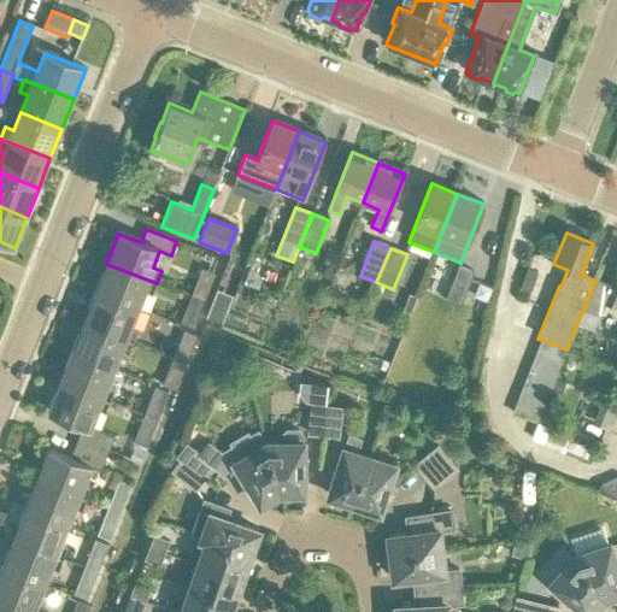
[(106,264),(95,293),(136,310),(144,292),(152,295),(157,283),(106,264)]
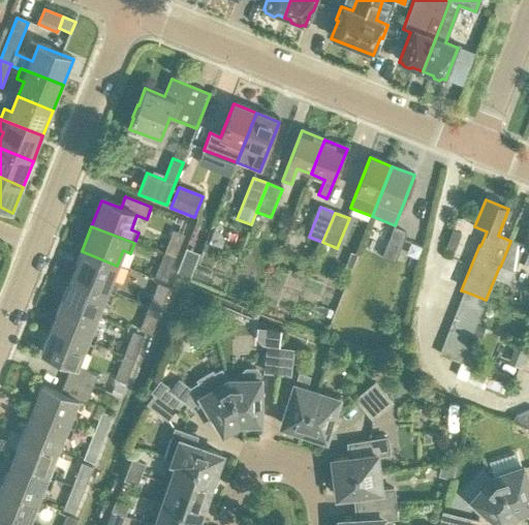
[(381,258),(395,264),(406,235),(393,229),(381,258)]
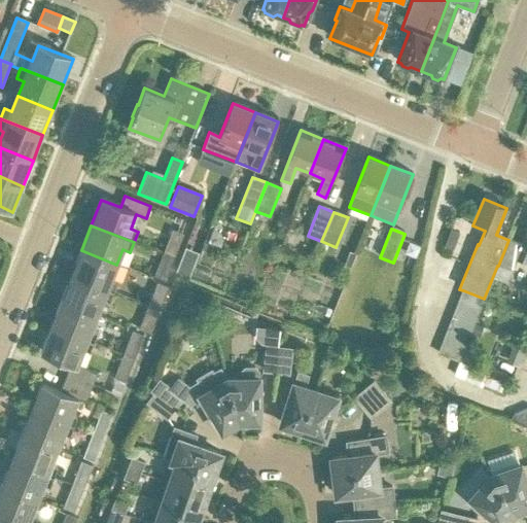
[(526,230),(521,245),(508,240),(498,266),(513,271),(517,260),(526,265),(526,264),(526,230)]
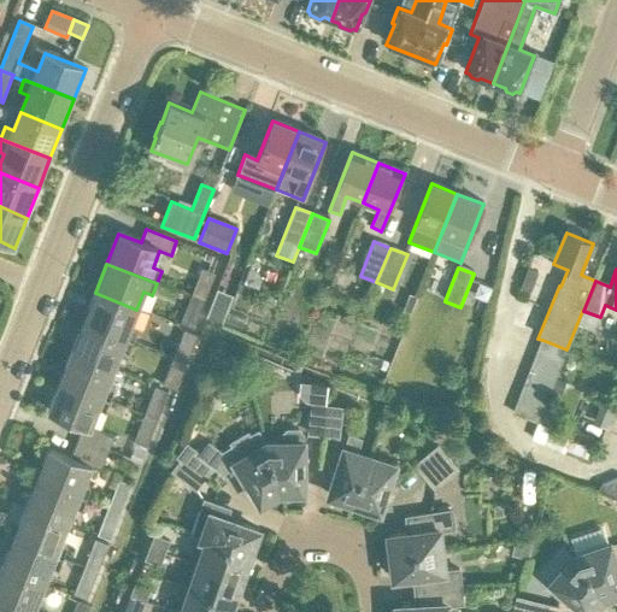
[(203,270),(192,296),(204,302),(215,275),(203,270)]
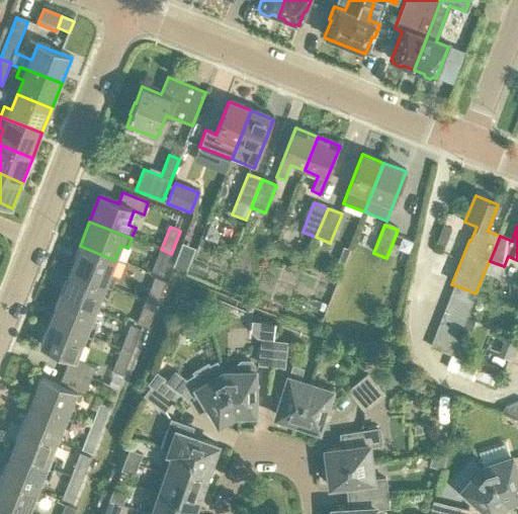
[(437,243),(445,247),(451,231),(443,228),(437,243)]
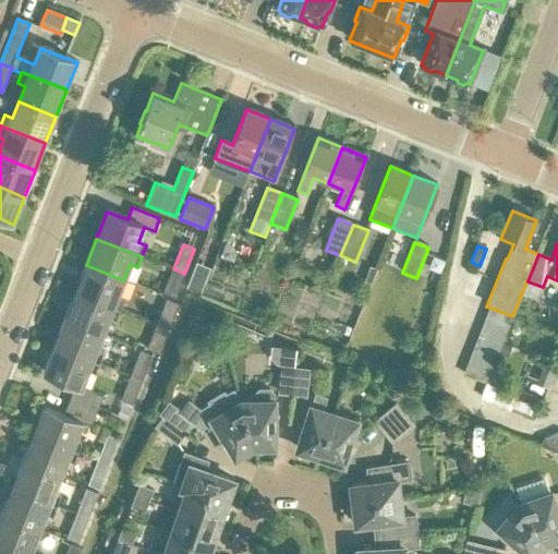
[(86,265),(75,292),(120,310),(124,299),(117,296),(123,280),(86,265)]
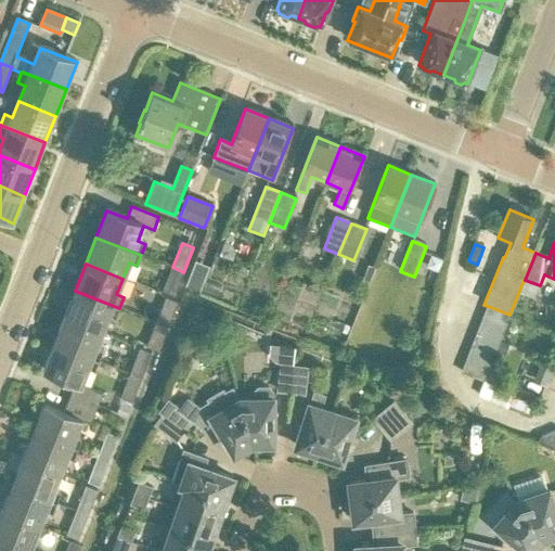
[(183,272),(172,267),(163,292),(175,296),(183,272)]
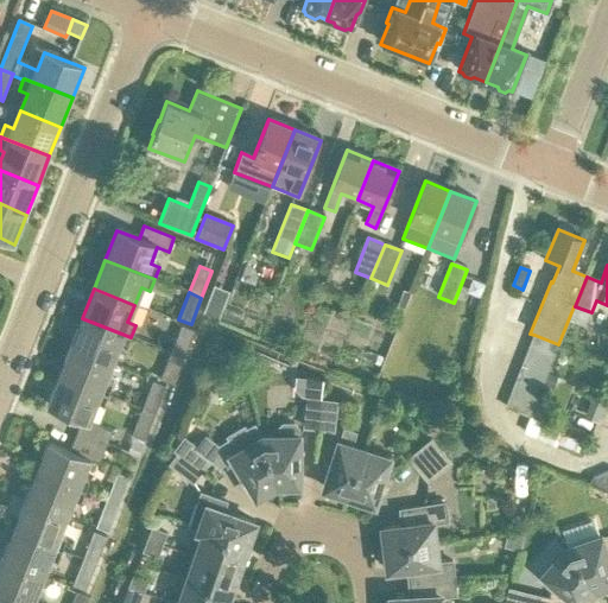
[(206,312),(219,318),(227,299),(213,293),(206,312)]
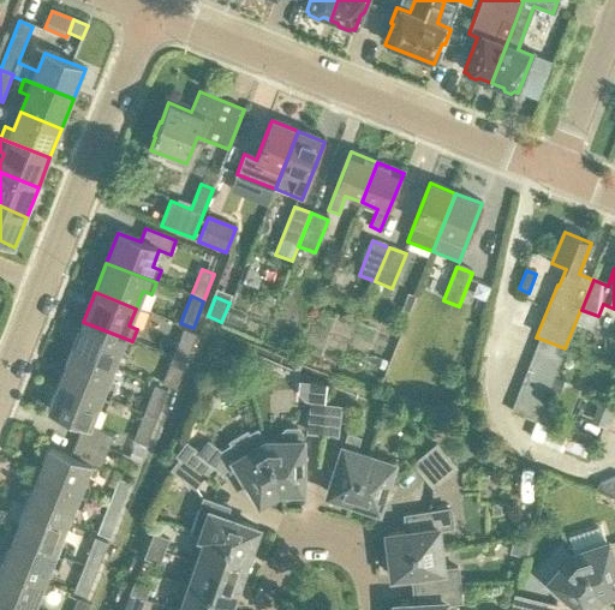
[(83,322),(71,352),(113,368),(119,351),(127,353),(132,341),(83,322)]
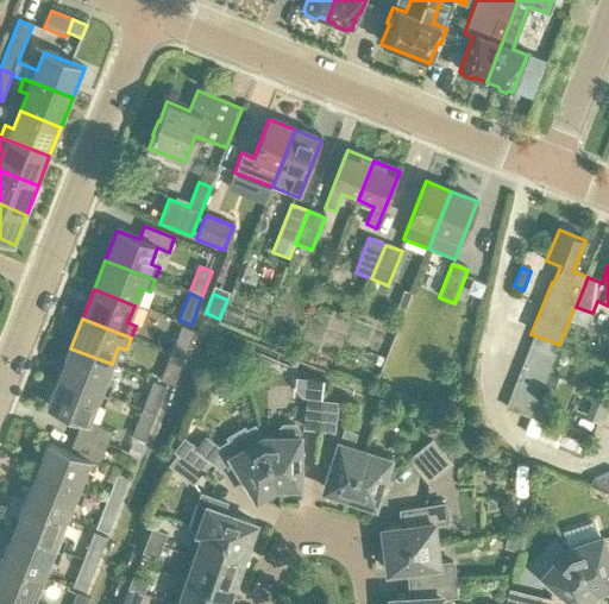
[(182,327),(171,353),(184,359),(195,332),(182,327)]
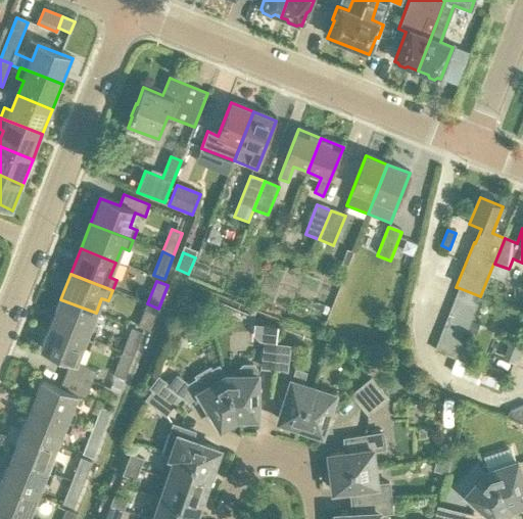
[(460,288),(456,299),(476,308),(480,296),(460,288)]
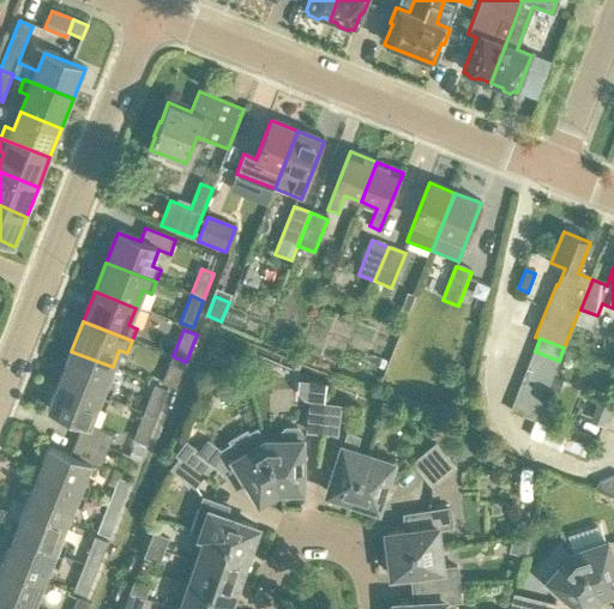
[(71,351),(59,380),(109,399),(114,387),(106,385),(113,367),(71,351)]
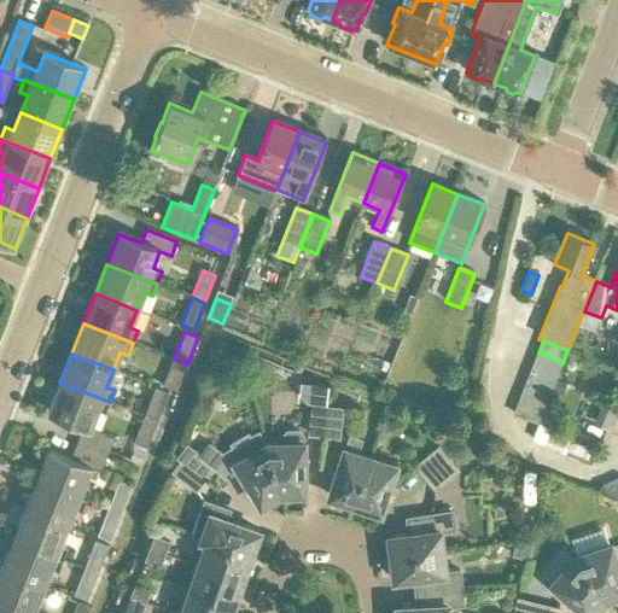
[(538,354),(534,366),(558,375),(563,363),(538,354)]
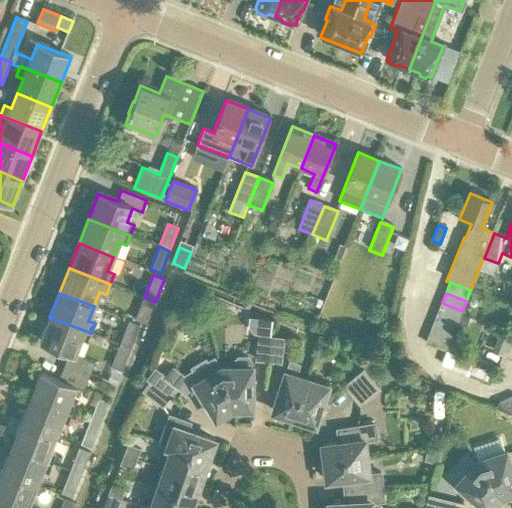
[(155,302),(144,297),(135,320),(146,324),(155,302)]
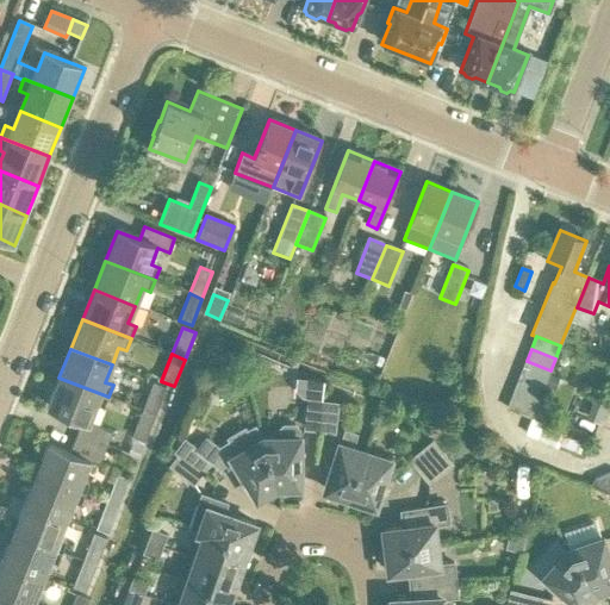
[(527,361),(521,373),(545,382),(551,370),(527,361)]
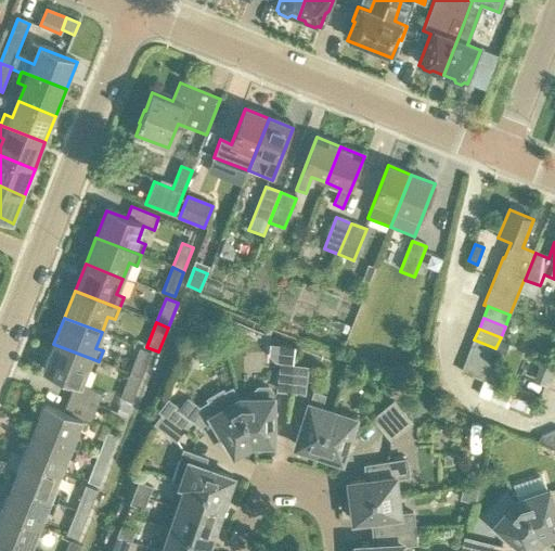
[(191,336),(196,353),(214,347),(208,331),(191,336)]
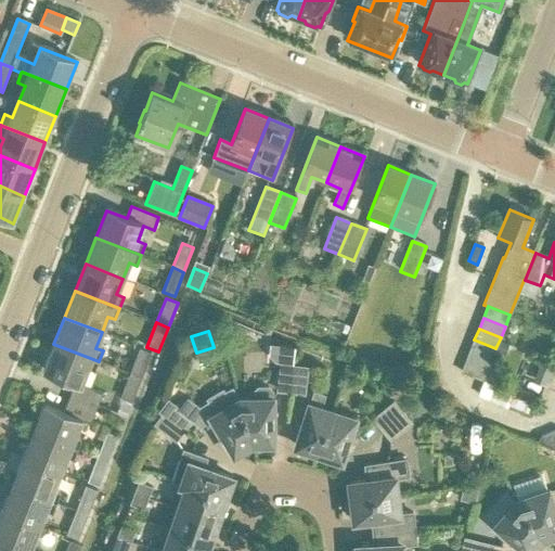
[(474,340),(469,351),(491,360),(495,348),(474,340)]
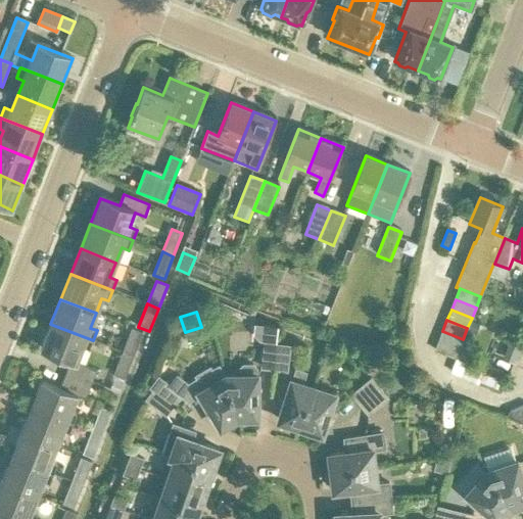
[(93,340),(50,324),(41,349),(70,362),(66,373),(92,383),(97,371),(76,363),(82,348),(89,351),(93,340)]
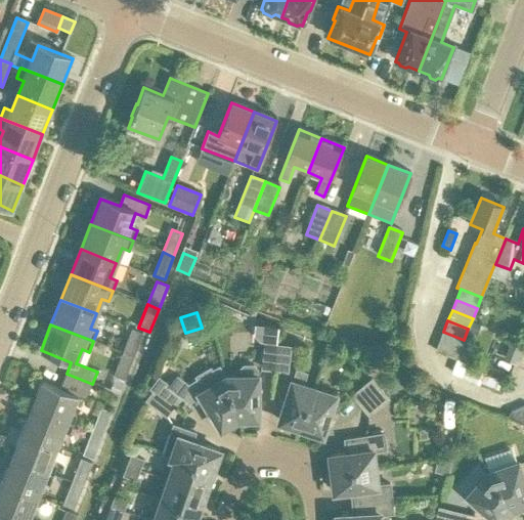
[(265,345),(274,347),(275,344),(276,333),(276,330),(266,329),(256,328),(254,336),(260,342),(266,343),(265,345)]
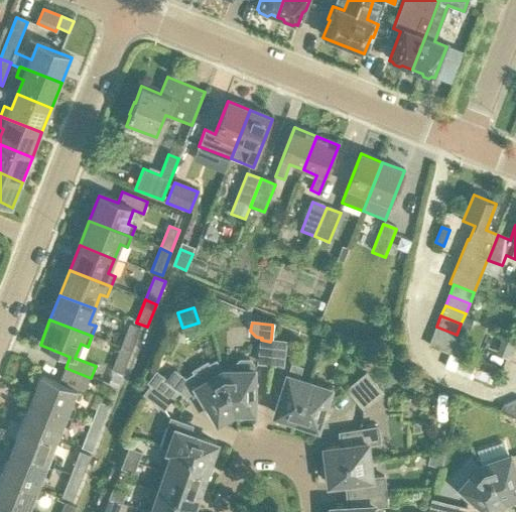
[(130,325),(121,347),(132,351),(140,329),(130,325)]
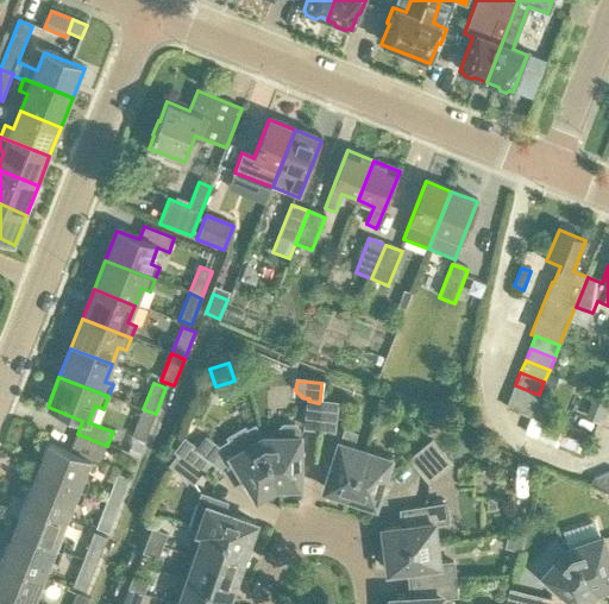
[(515,385),(510,397),(534,407),(539,395),(515,385)]
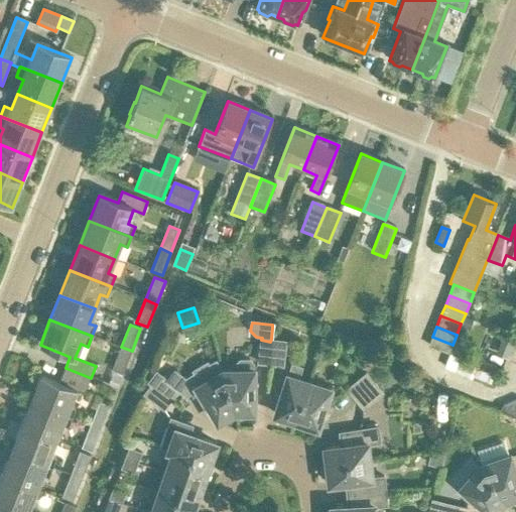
[(453,345),(432,337),(428,348),(448,356),(453,345)]
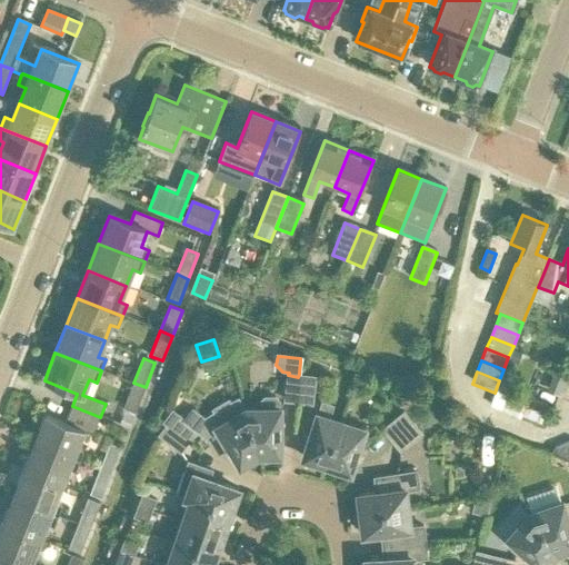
[(285,402),(298,404),(301,377),(288,375),(285,402)]
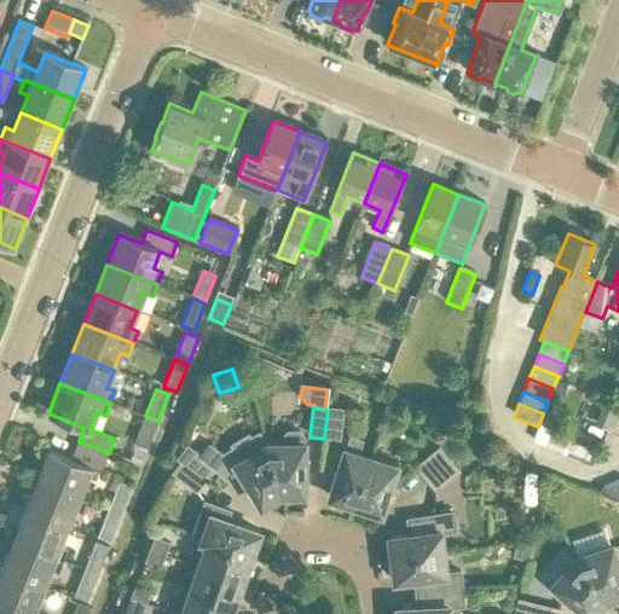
[(328,410),(324,439),(339,440),(342,411),(328,410)]
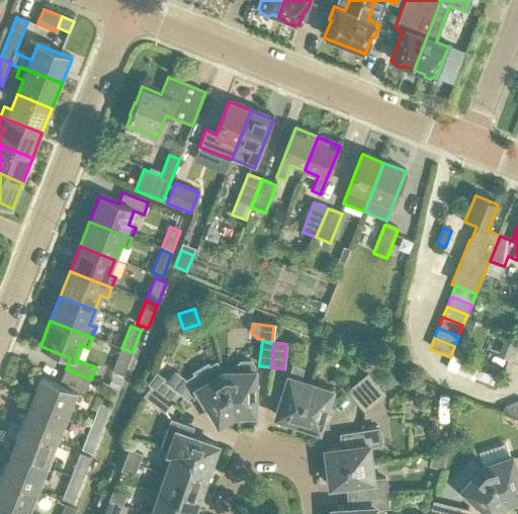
[(133,352),(121,348),(112,371),(123,376),(133,352)]
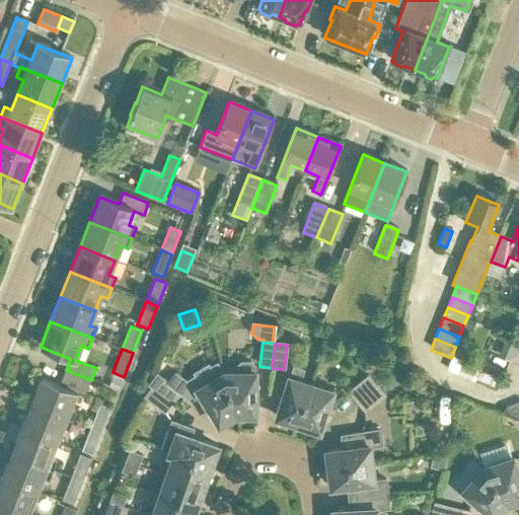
[(153,388),(172,402),(179,393),(187,399),(198,392),(219,426),(236,416),(224,374),(223,374),(217,365),(210,369),(209,366),(195,375),(197,377),(187,383),(175,375),(168,384),(157,376),(150,385),(153,388)]
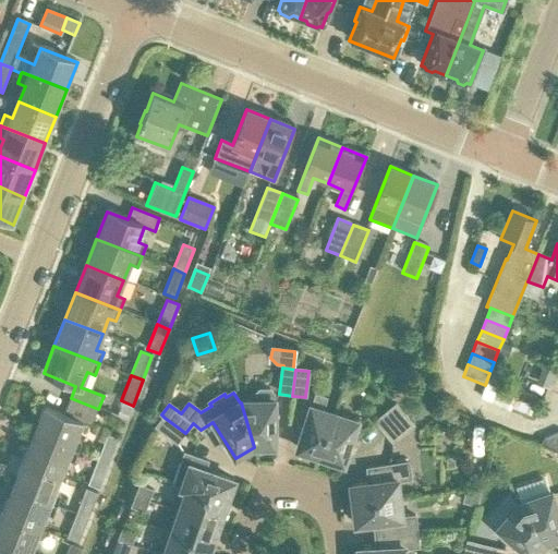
[(508,407),(530,417),(536,402),(514,393),(508,407)]
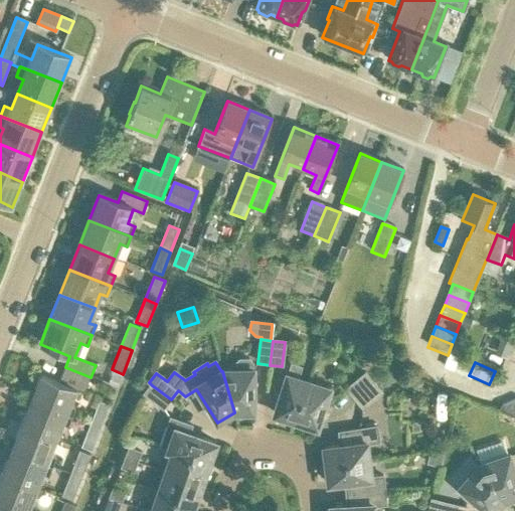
[(275,414),(296,421),(309,382),(299,379),(302,367),(291,363),(275,414)]
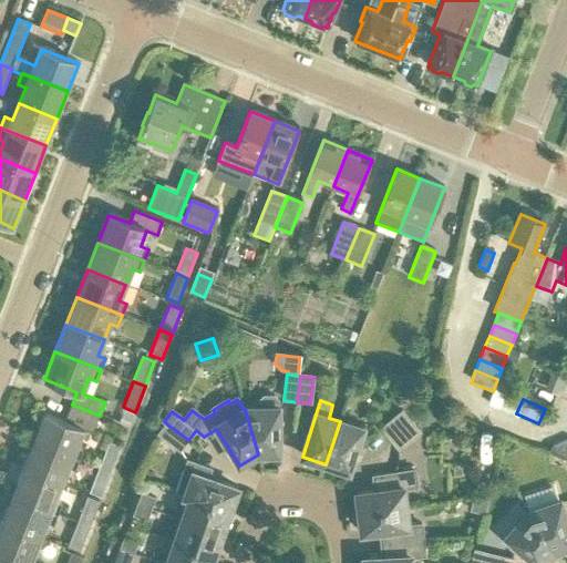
[(279,408),(245,409),(258,454),(280,454),(279,408)]
